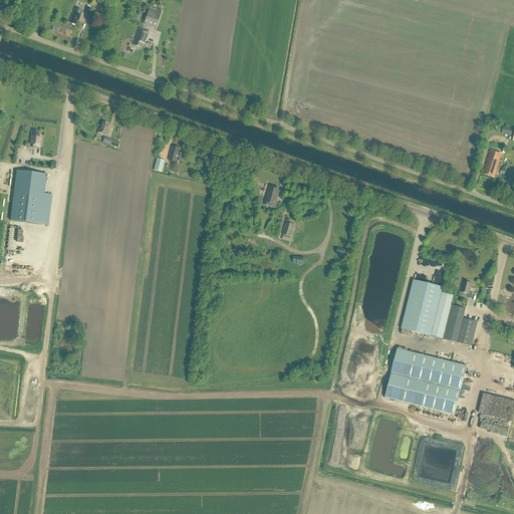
[(78,21),(82,11),(74,9),(69,23),(76,25),(77,21),(78,21)]
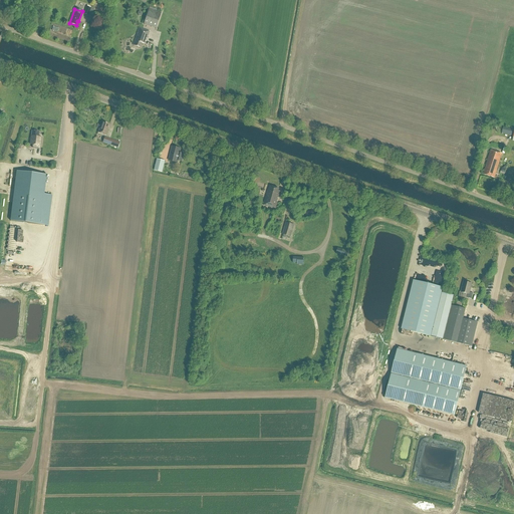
[(156,29),(162,13),(149,9),(144,24),(156,29)]
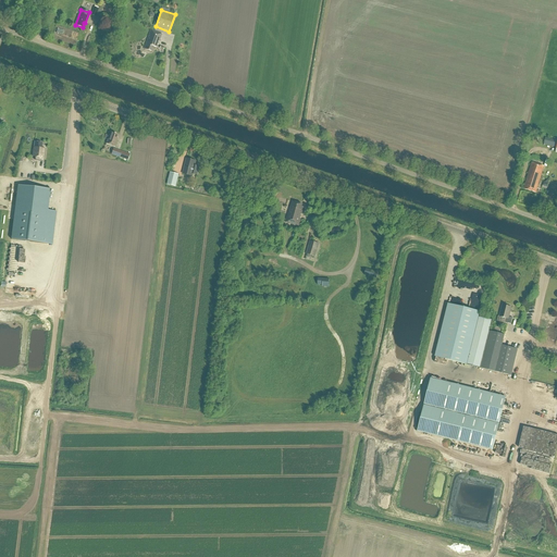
[(159,42),(162,35),(150,31),(144,49),(151,52),(153,47),(158,49),(159,46),(157,45),(158,42),(159,42)]
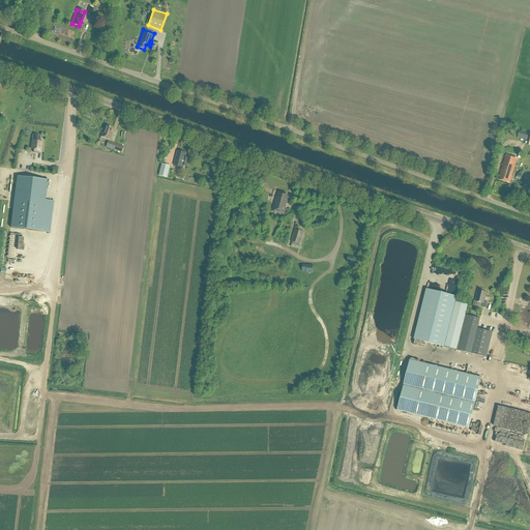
[(0,152),(2,153),(11,121),(5,119),(0,139),(0,152)]
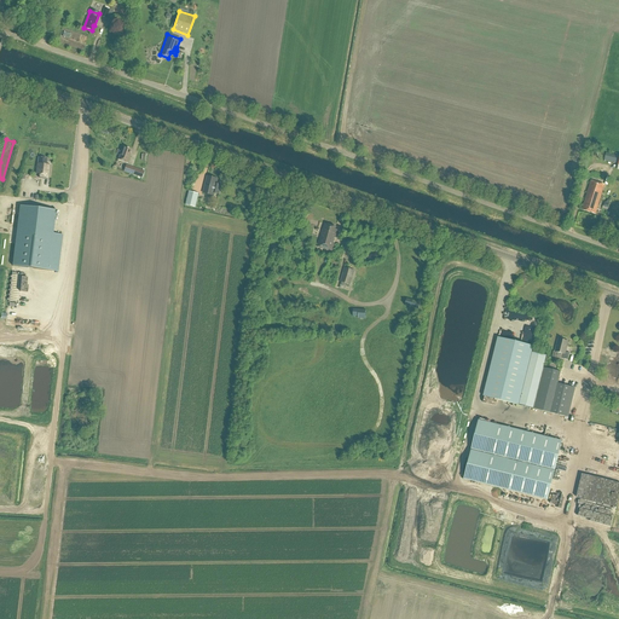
[(127,162),(131,154),(129,152),(131,150),(123,146),(121,155),(120,155),(117,160),(127,162)]
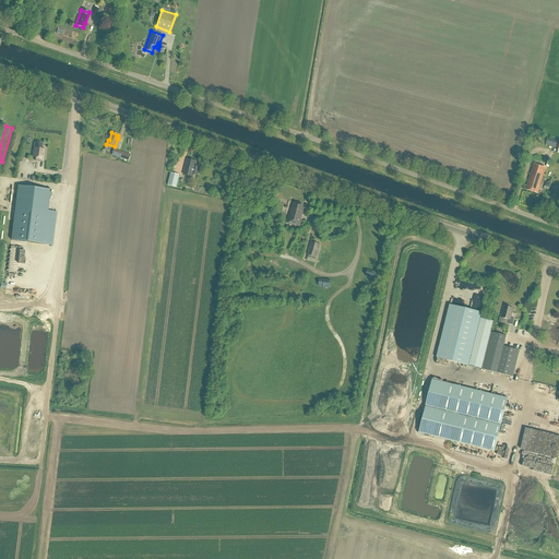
[(97,147),(105,149),(107,137),(98,135),(97,147)]
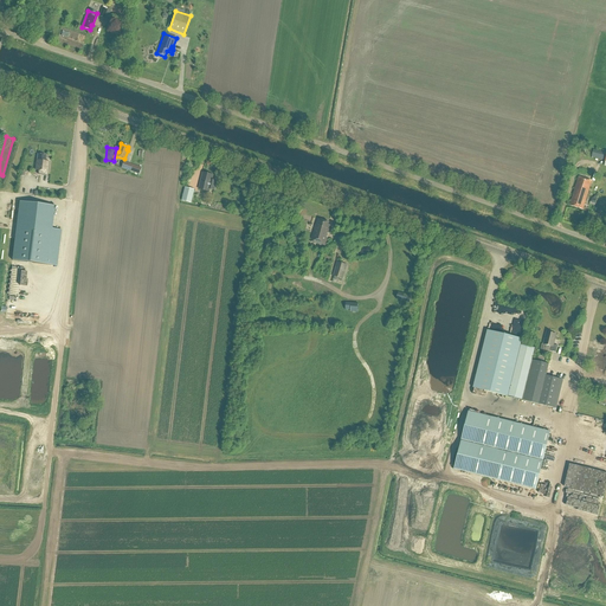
[(605,161),(605,158),(605,153),(594,150),(592,158),(605,161)]
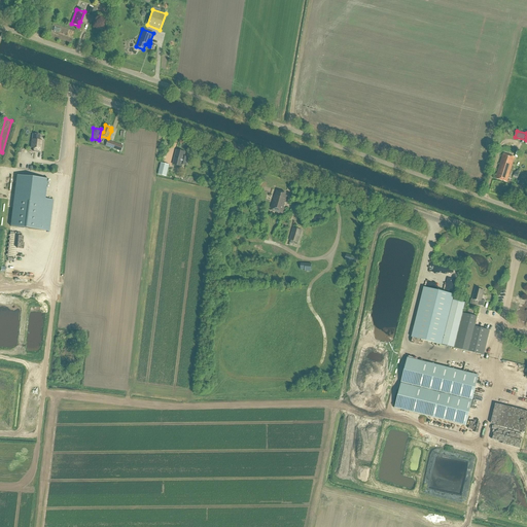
[(32,140),(31,140),(30,148),(34,149),(33,152),(41,152),(42,141),(39,140),(39,135),(32,135),(32,140)]
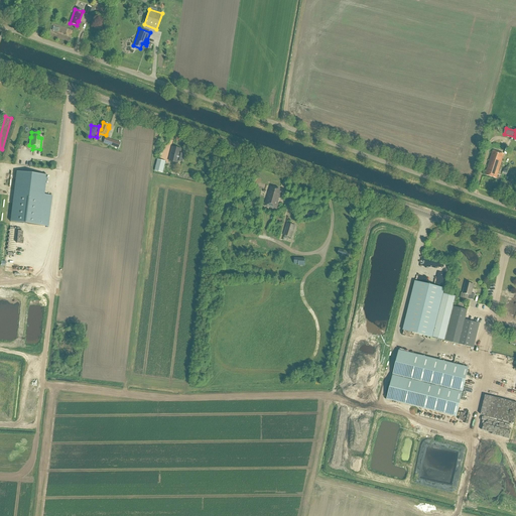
[(182,162),(184,154),(179,153),(180,149),(173,147),(169,161),(177,163),(178,161),(182,162)]
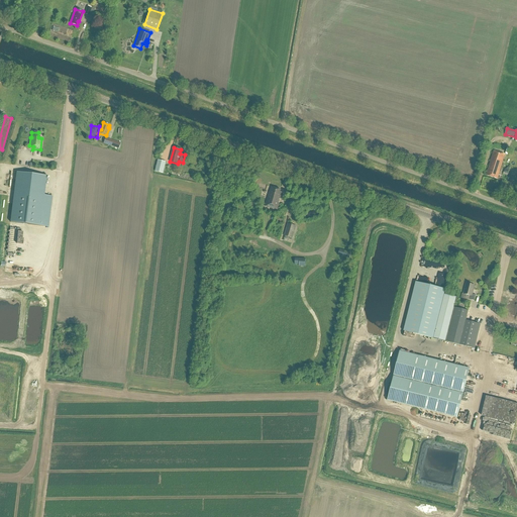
[(497,179),(500,171),(505,154),(494,151),(486,176),(497,179)]
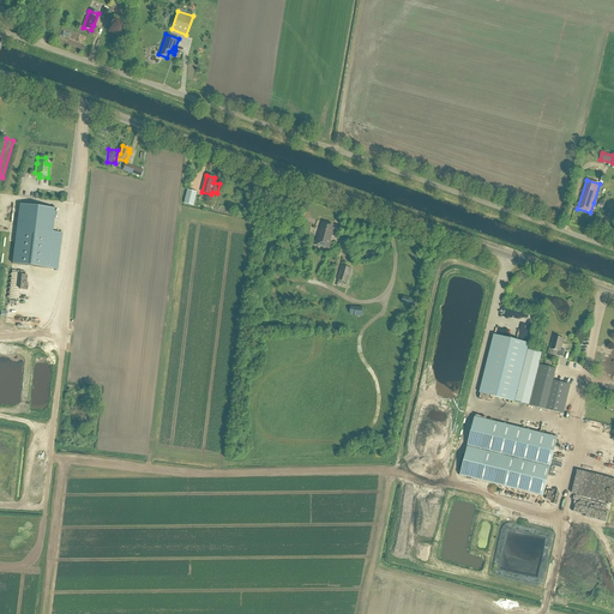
[(187,191),(185,204),(194,206),(198,193),(187,191)]
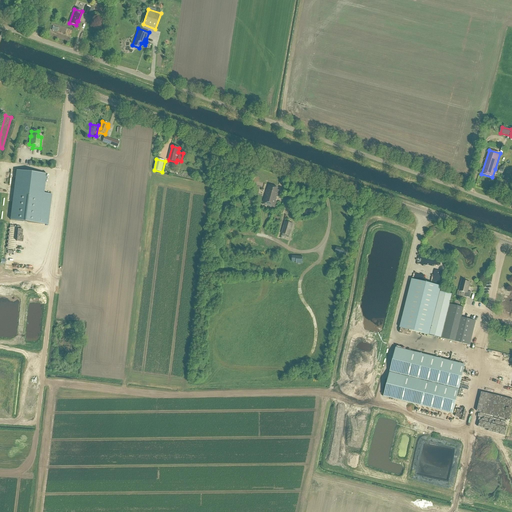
[(17,169),(13,219),(50,223),(53,193),(45,192),(47,172),(17,169)]
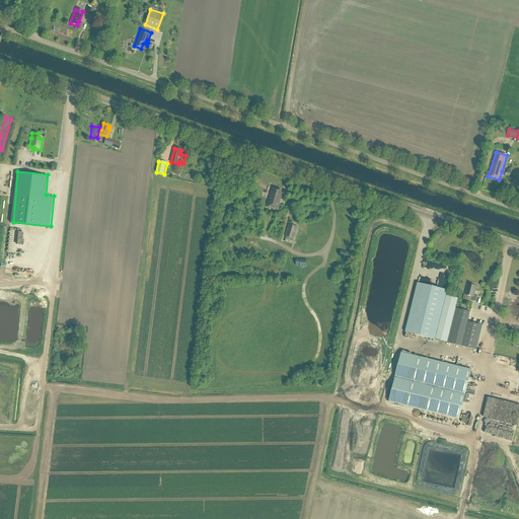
[(282,201),(284,194),(281,193),(281,191),(273,188),(271,194),(270,193),(266,207),(279,211),(281,203),(279,203),(280,200),(282,201)]
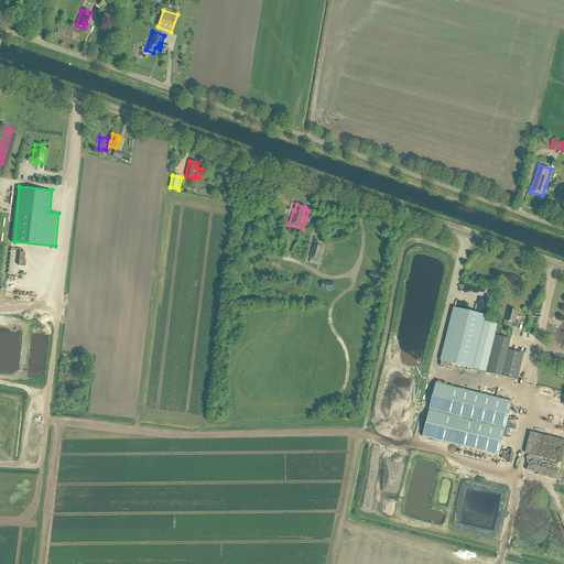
[(320,260),(324,247),(314,245),(310,258),(320,260)]
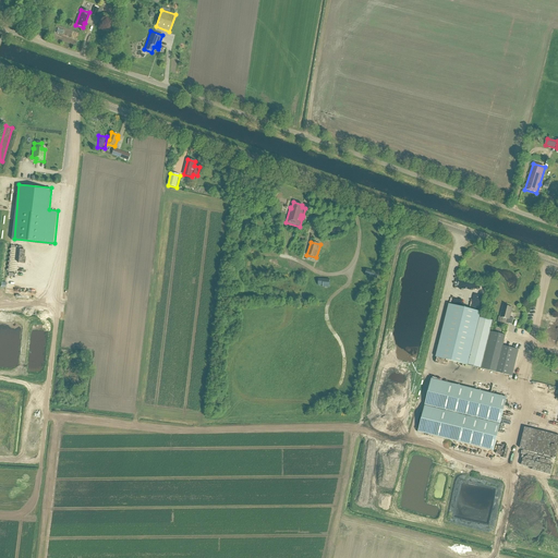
[(365,276),(377,279),(379,273),(367,269),(365,276)]
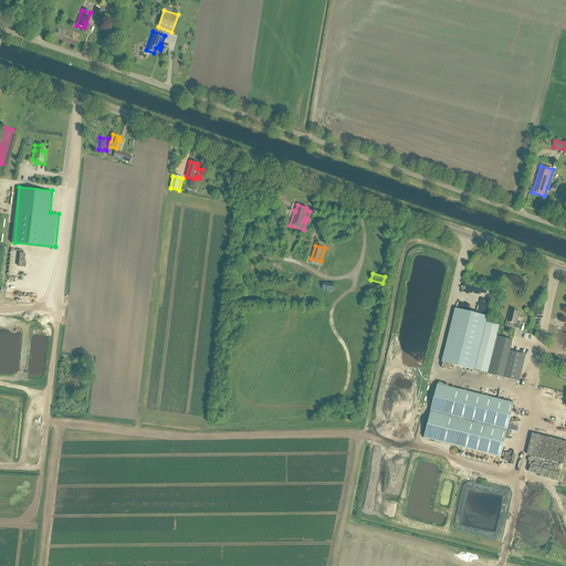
[(442,363),(488,374),(520,381),(526,355),(511,352),(513,341),(496,336),(499,325),(486,323),(488,317),(456,308),(442,363)]
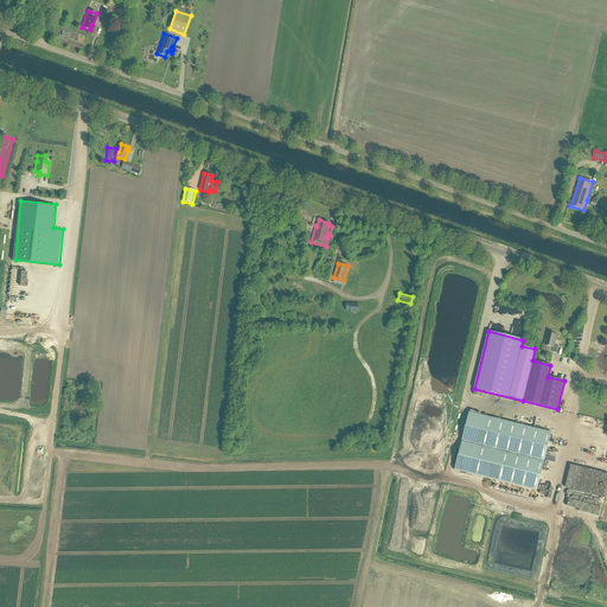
[(557,353),(558,346),(555,345),(557,336),(548,333),(544,345),(551,347),(550,352),(557,353)]
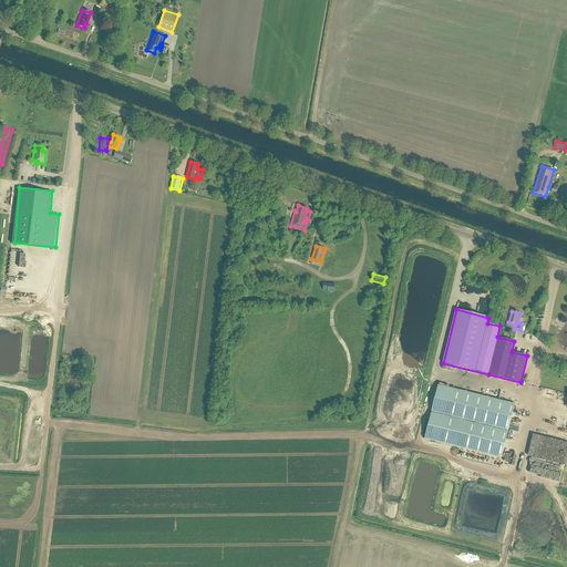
[(426,440),(502,459),(515,404),(440,387),(426,440)]
